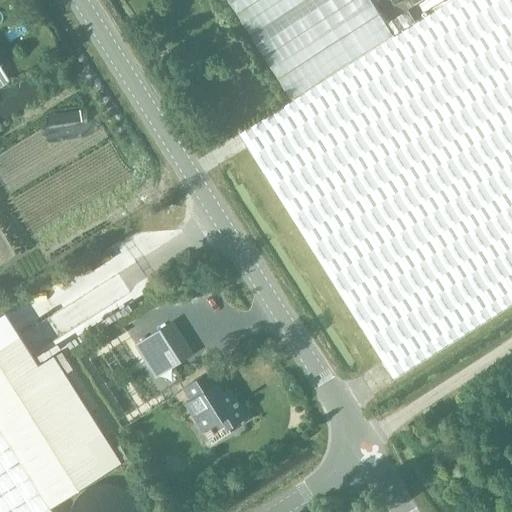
[(511,0),(450,0),(239,133),(392,377),(511,301),(511,0)]
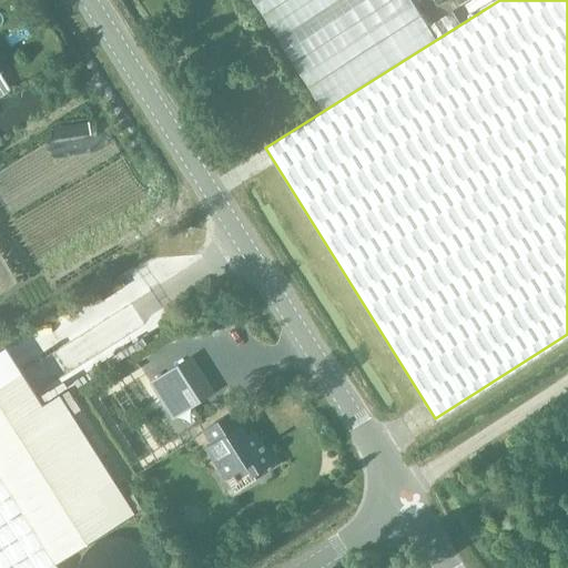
[(213,393),(188,351),(152,373),(179,415),(213,393)]
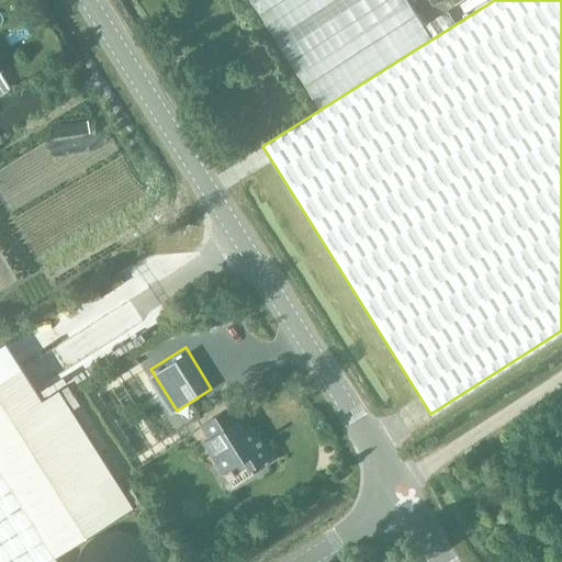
[(11,355),(0,361),(0,375),(1,377),(19,366),(11,355)]
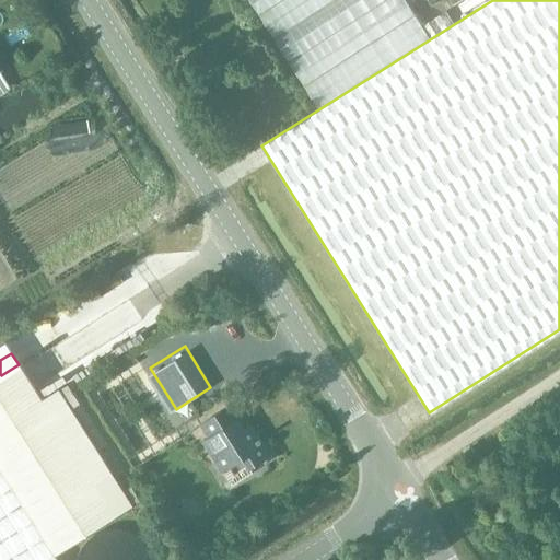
[(94,485),(111,475),(57,389),(41,399),(20,368),(0,380),(0,559),(57,559),(55,555),(115,517),(94,485)]
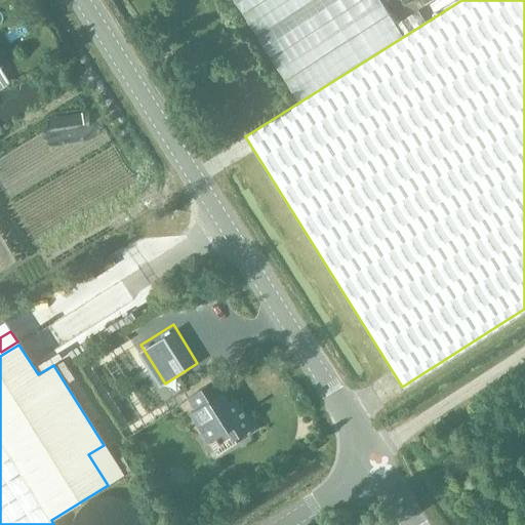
[(235,443),(233,440),(247,432),(249,435),(258,429),(250,415),(246,417),(235,399),(229,403),(215,380),(188,398),(195,411),(190,414),(216,455),(235,443)]
